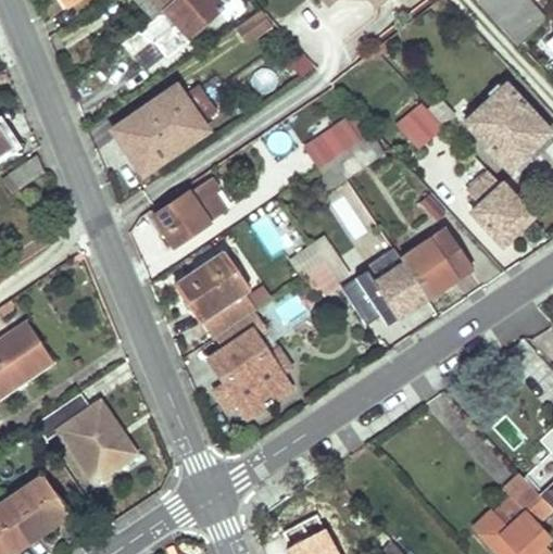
[(167,8),(130,35),(151,64),(192,36),(223,8),(221,5),(227,0),(176,0),(167,8)]
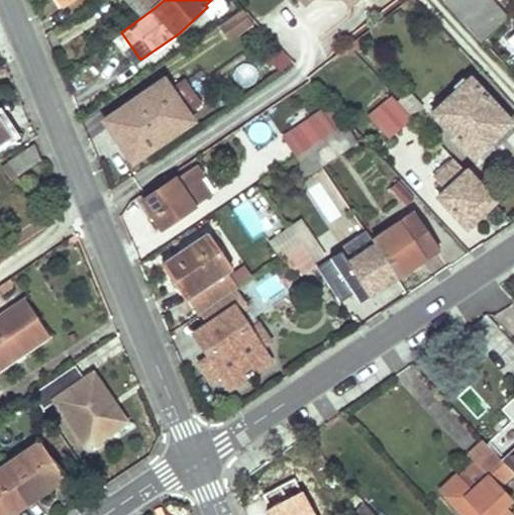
[(507,13),(494,0),(446,0),(482,36),(507,13)]
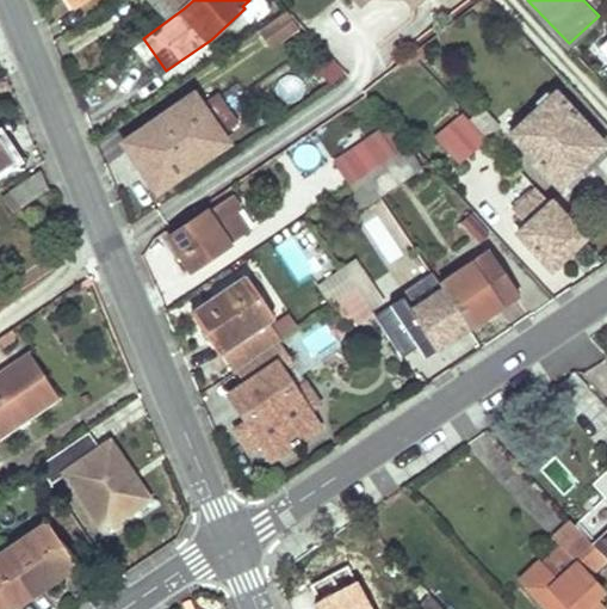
[(285,34),(274,18),(248,36),(258,51),(285,34)]
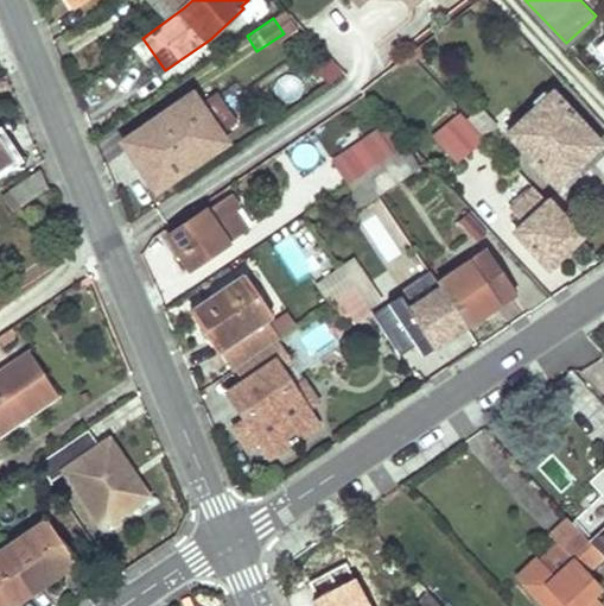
[(425,48),(434,58),(444,69),(449,64),(426,38),(423,40),(427,46),(425,48)]
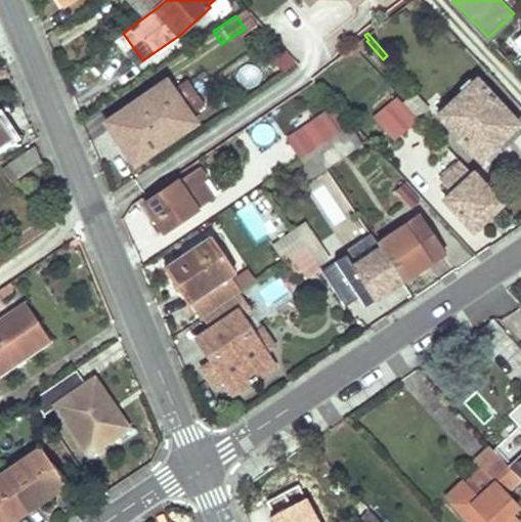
[(481,158),(500,139),(519,122),(477,78),(439,114),(481,158)]
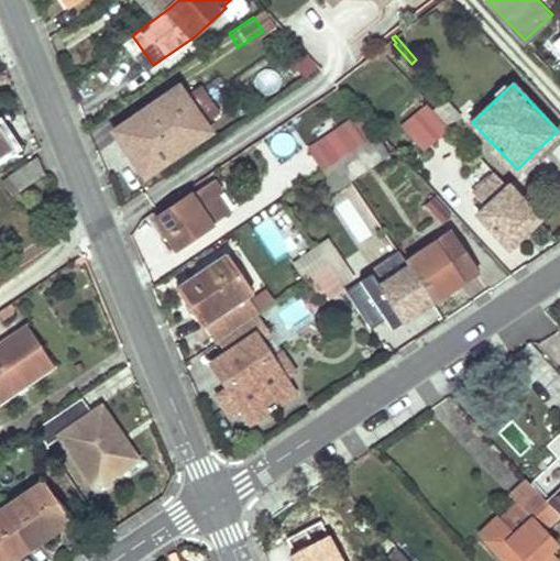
[(119,129),(146,169),(208,129),(204,122),(197,112),(215,100),(204,85),(186,97),(180,88),(119,129)]
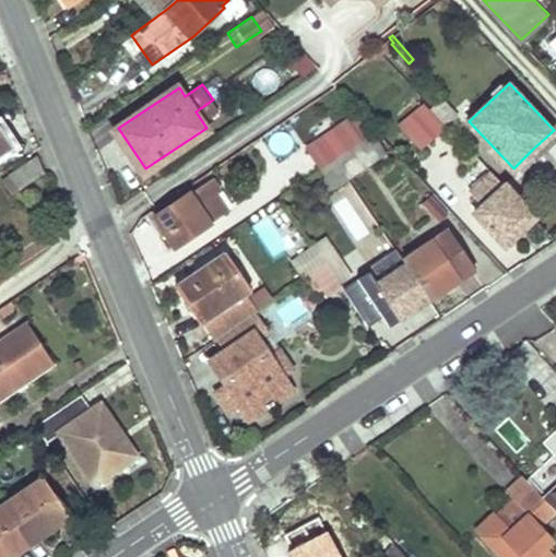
[(213,99),(196,111),(202,121),(219,109),(213,99)]
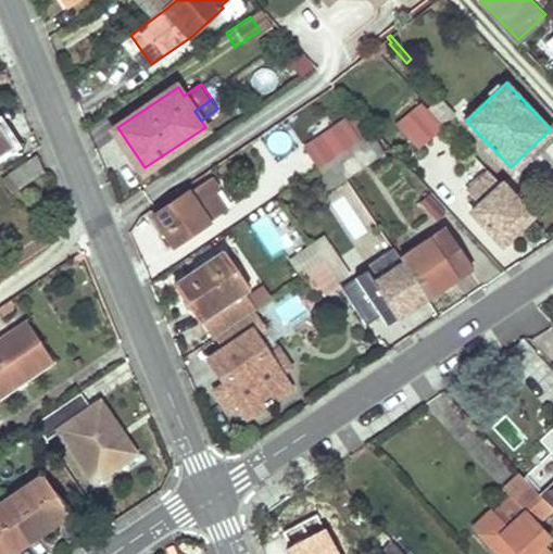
[(419,147),(431,136),(443,125),(422,100),(398,122),(419,147)]
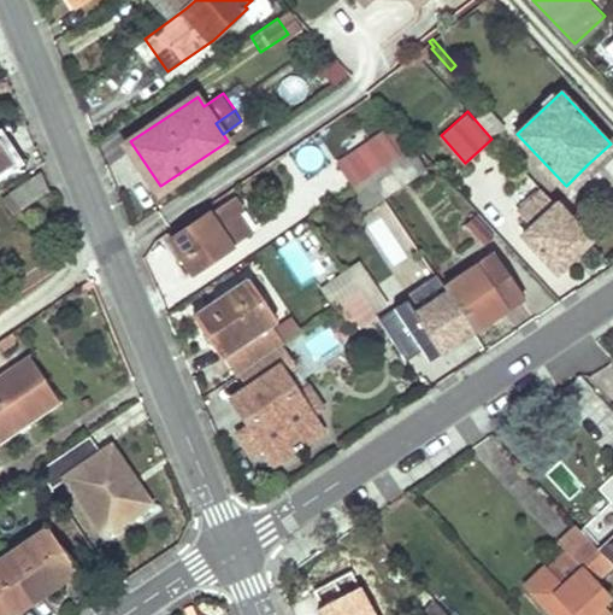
[(371,173),(411,145),(398,127),(342,164),(355,183),(357,182),(371,173)]
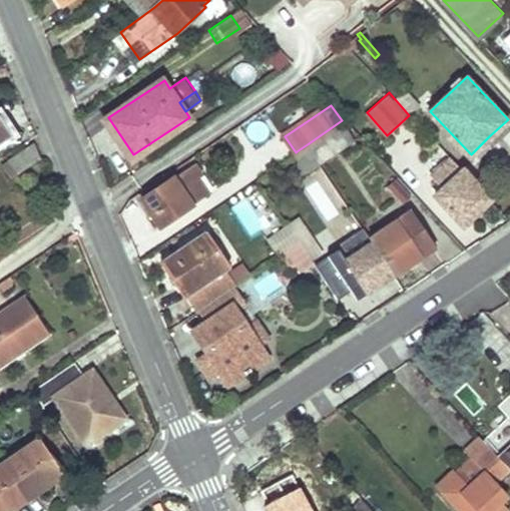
[(0,115),(0,140),(11,133),(0,115)]
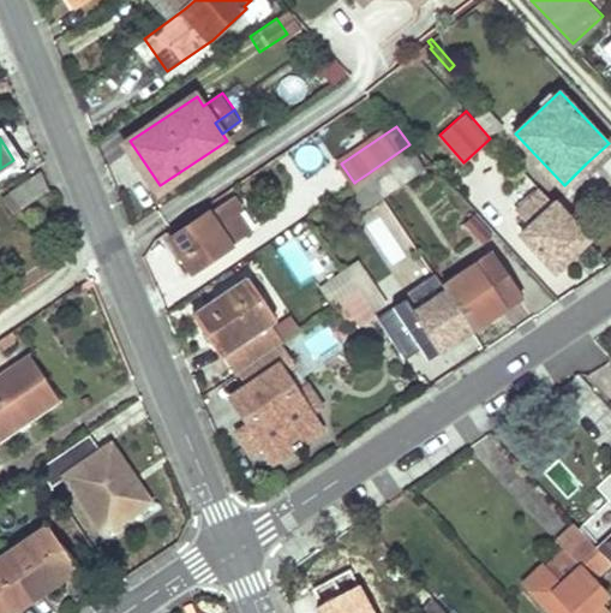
[(409,144),(370,172),(384,194),(399,184),(394,177),(419,159),(409,144)]
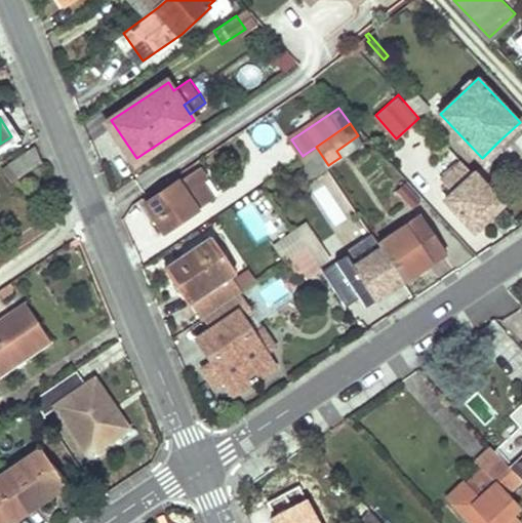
[(44,160),(41,153),(38,147),(12,162),(19,175),(44,160)]
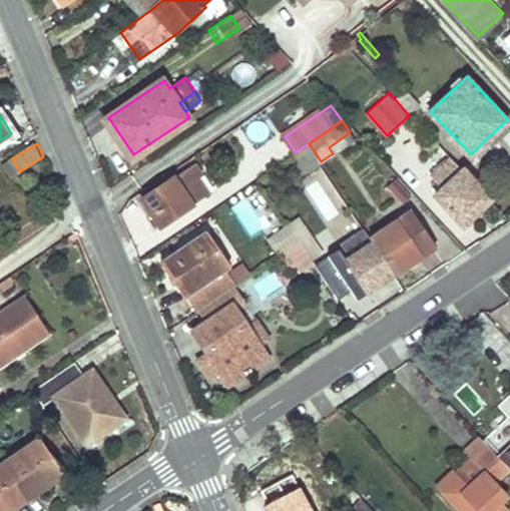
[(321,161),(309,143),(297,151),(306,163),(304,165),(302,166),(306,171),(321,161)]
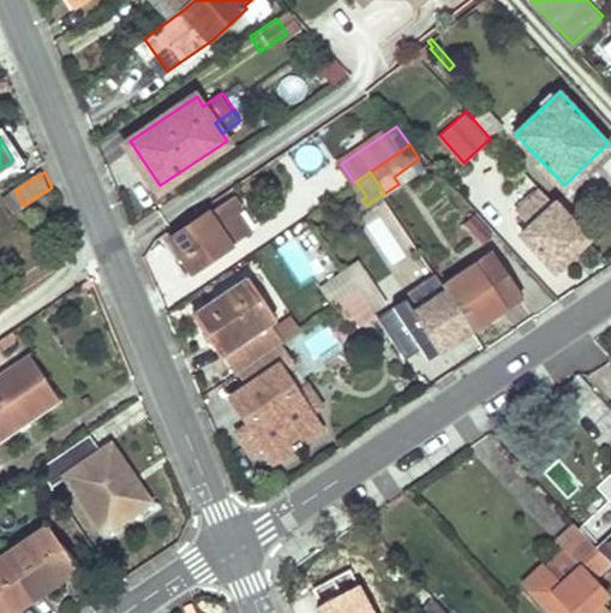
[(221,203),(177,233),(186,248),(180,251),(191,268),(249,230),(235,209),(240,207),(233,195),(221,203)]
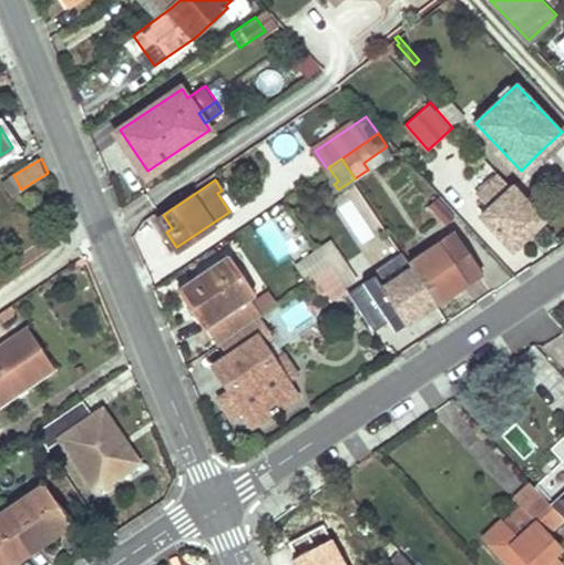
[(512,246),(527,232),(543,217),(513,185),(482,214),(512,246)]
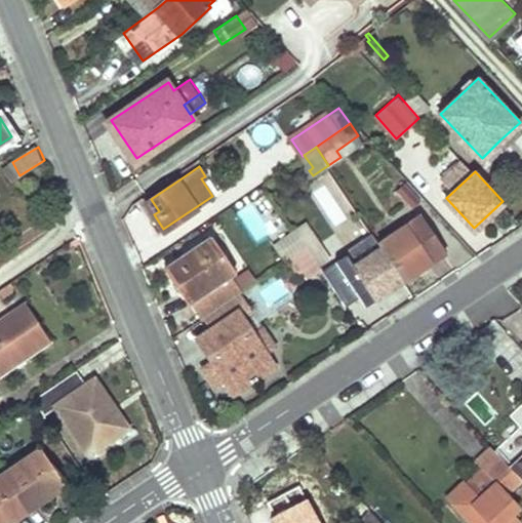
[(159,211),(151,199),(146,202),(154,214),(159,211)]
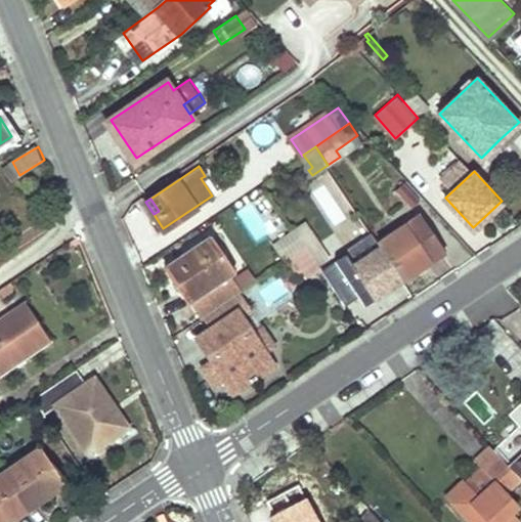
[(379,243),(403,278),(442,253),(428,230),(419,216),(405,225),(379,243)]
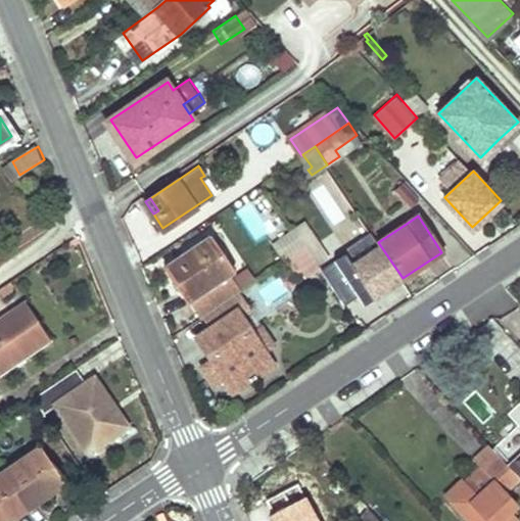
[(305,244),(317,262),(327,254),(305,222),(295,229),(305,244)]
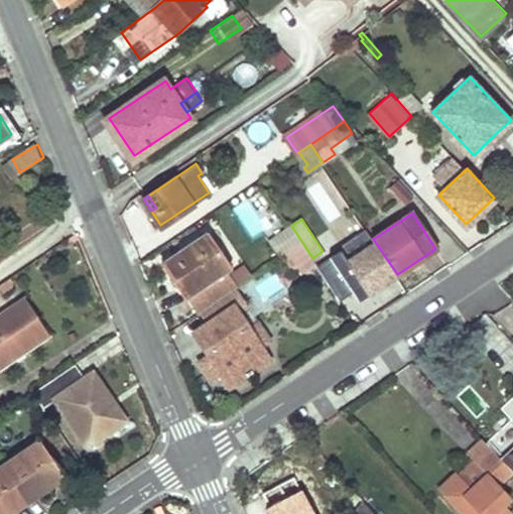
[(272,239),(282,254),(301,241),(291,226),(272,239)]
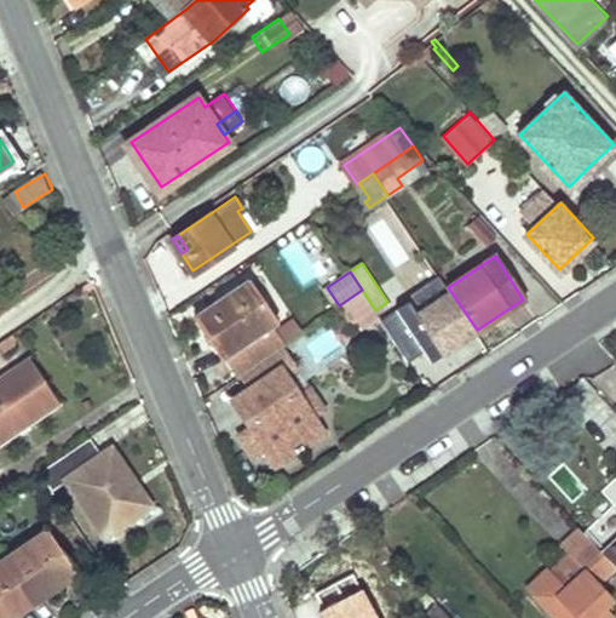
[(241,371),(282,344),(285,342),(272,324),(277,320),(248,279),(195,314),(224,356),(226,355),(239,373),(241,371)]
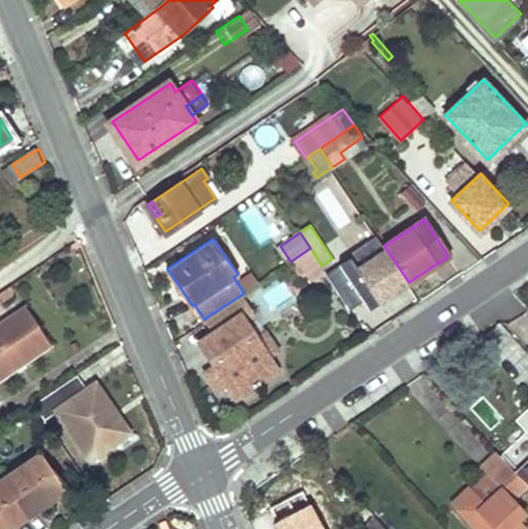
[(380,240),(328,274),(348,303),(370,288),(377,297),(390,287),(393,293),(409,282),(384,246),(380,240)]
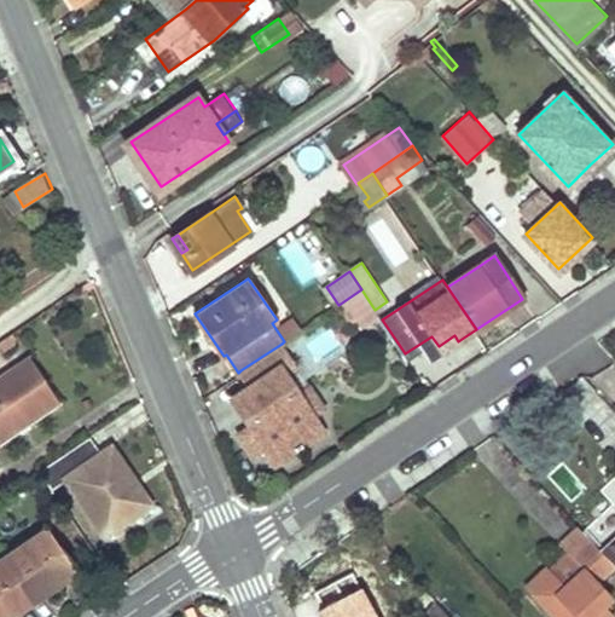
[(352,326),(370,313),(375,310),(361,289),(338,305),(352,326)]
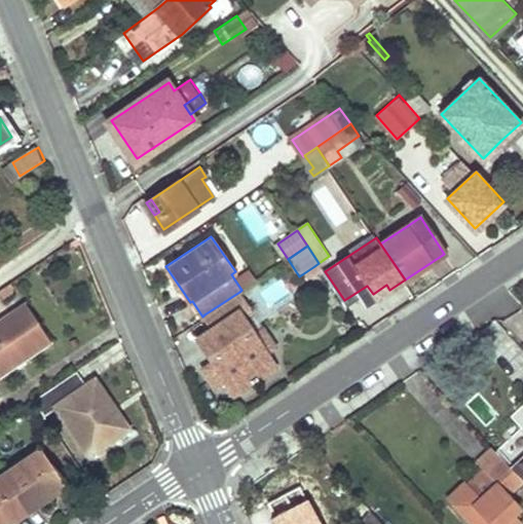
[(252,309),(239,292),(204,314),(214,328),(198,338),(218,368),(209,374),(216,384),(225,378),(234,393),(276,365),(266,350),(275,344),(271,339),(267,333),(260,339),(244,314),(252,309)]
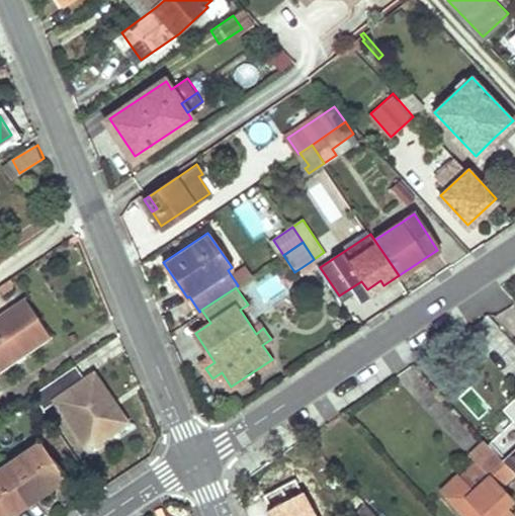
[(0,368),(51,335),(25,298),(0,315),(0,368)]
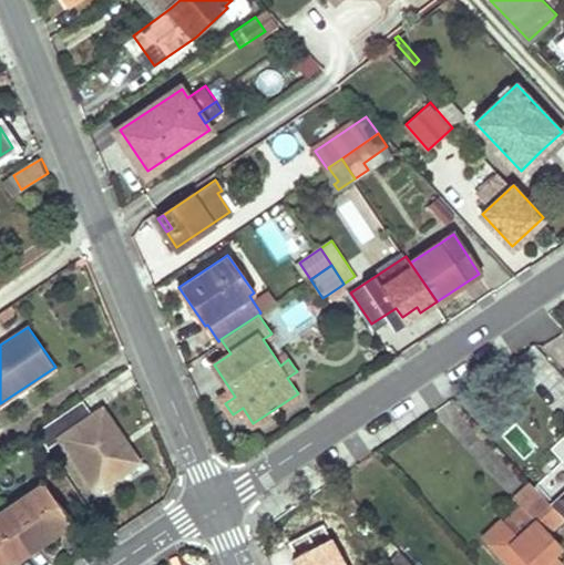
[(98,489),(116,476),(134,464),(118,438),(121,435),(103,409),(94,414),(84,398),(38,430),(49,445),(63,437),(98,489)]
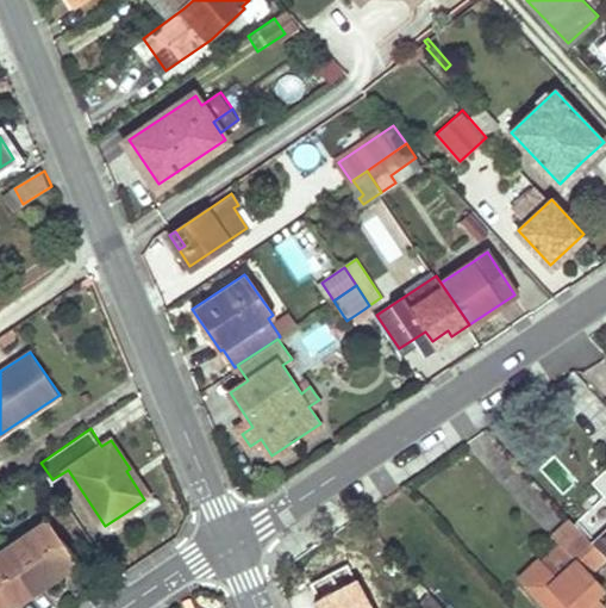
[(605,554),(594,543),(573,519),(554,537),(560,543),(576,560),(560,577),(542,559),(522,577),(548,607),(562,607),(570,601),(576,607),(600,607),(604,606),(597,596),(605,589),(591,574),(605,562),(605,554)]
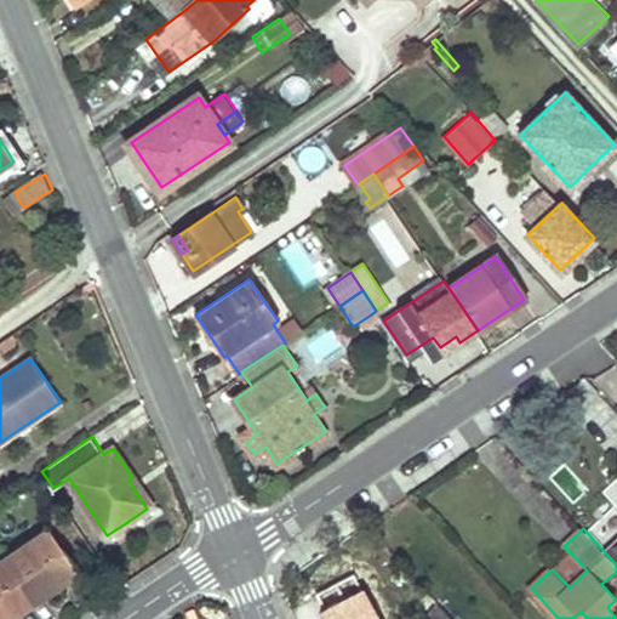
[(6,562),(33,605),(62,585),(57,578),(75,567),(51,532),(6,562)]
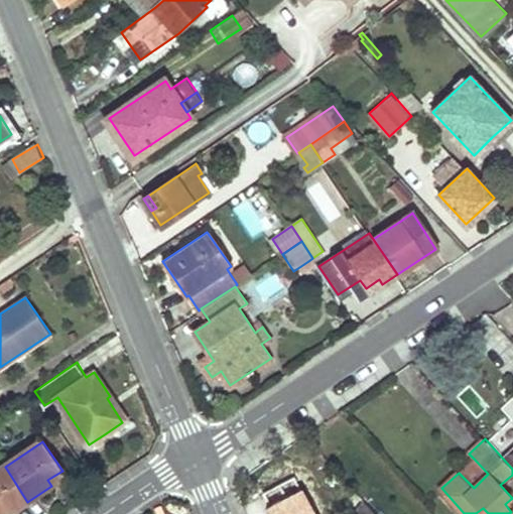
[(512,448),(503,459),(512,469),(512,448)]
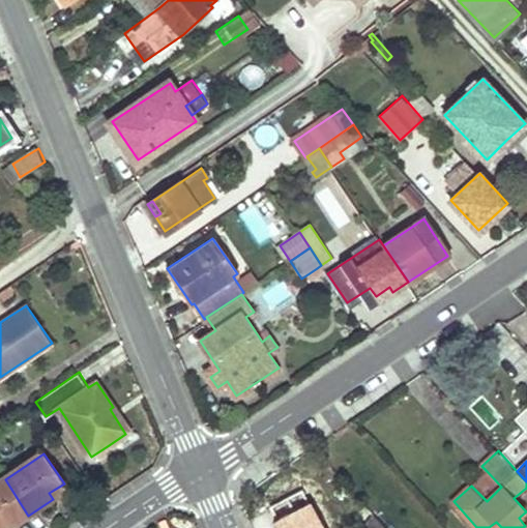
[(487,471),(471,486),(487,501),(501,487),(487,471)]
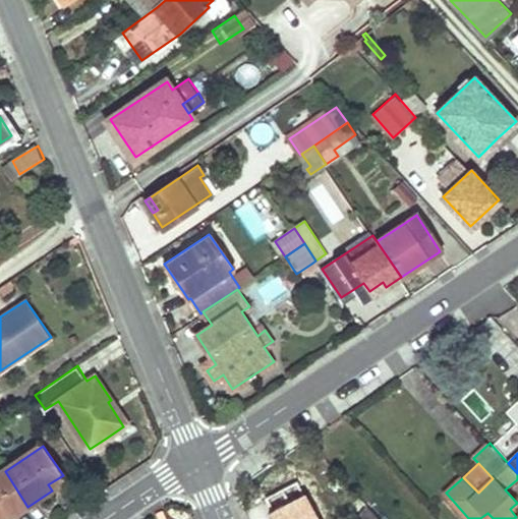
[(8,518),(27,507),(5,471),(0,474),(0,516),(1,518),(8,518)]
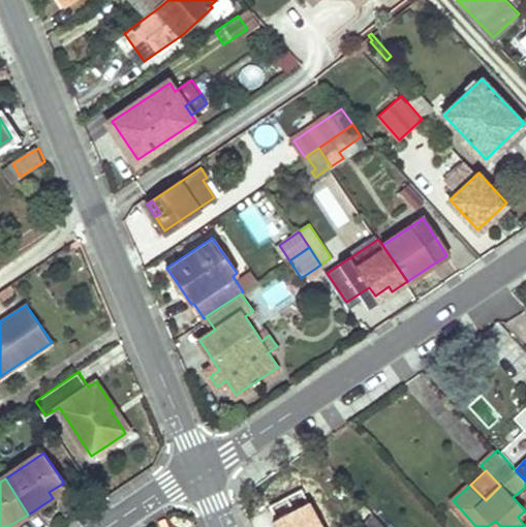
[(321,526),(303,491),(272,507),(282,526),(321,526)]
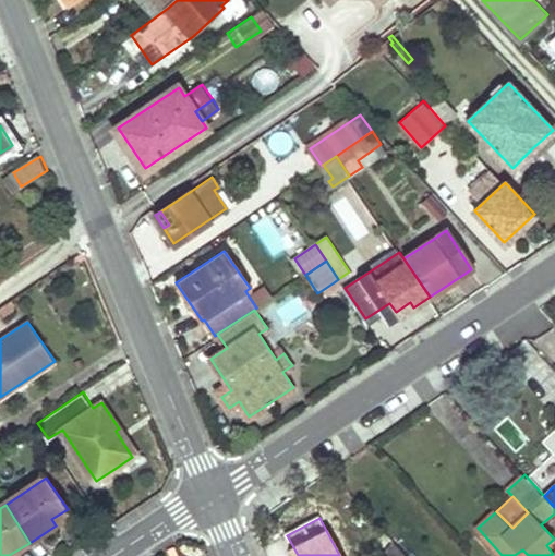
[(385,555),(408,555),(386,531),(374,544),(385,555)]
